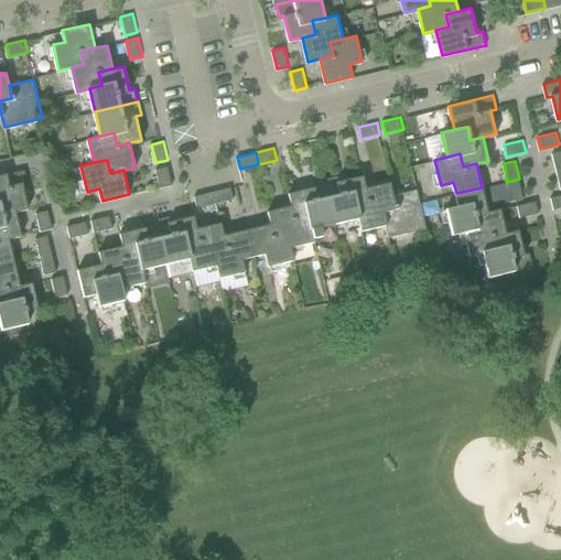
[(161,186),(173,184),(169,165),(157,168),(161,186)]
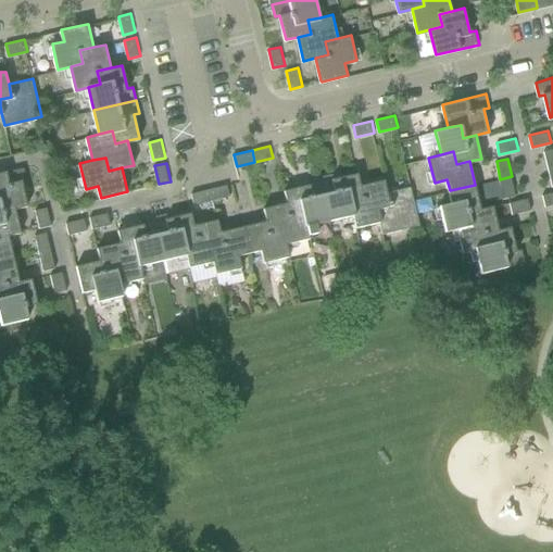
[(0,201),(2,211),(15,208),(27,204),(22,182),(28,179),(25,166),(0,172),(0,201)]
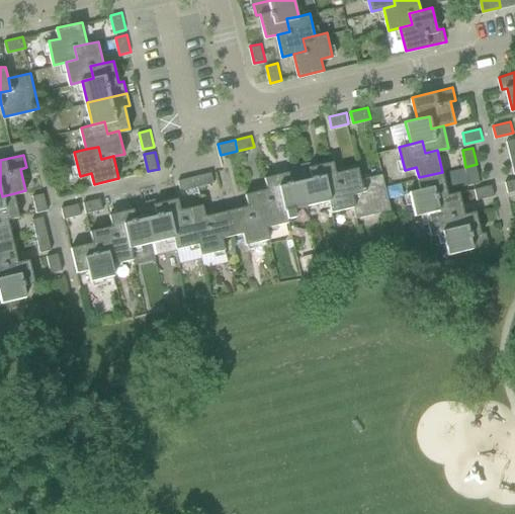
[(310,161),(297,164),(308,204),(329,199),(326,187),(338,184),(336,172),(333,160),(311,166),(310,161)]
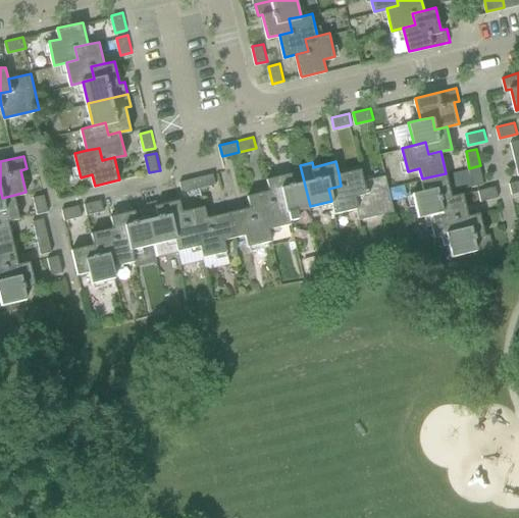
[(290,172),(267,177),(270,190),(273,202),(286,199),(291,219),(299,217),(297,209),(310,206),(300,165),(289,167),(290,172)]
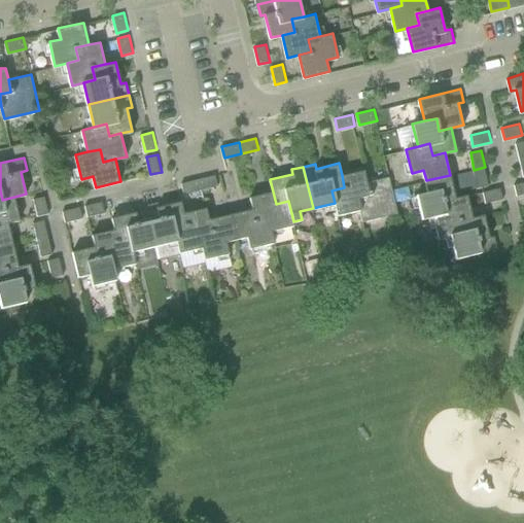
[(485,167),(474,170),(478,186),(489,184),(485,167)]
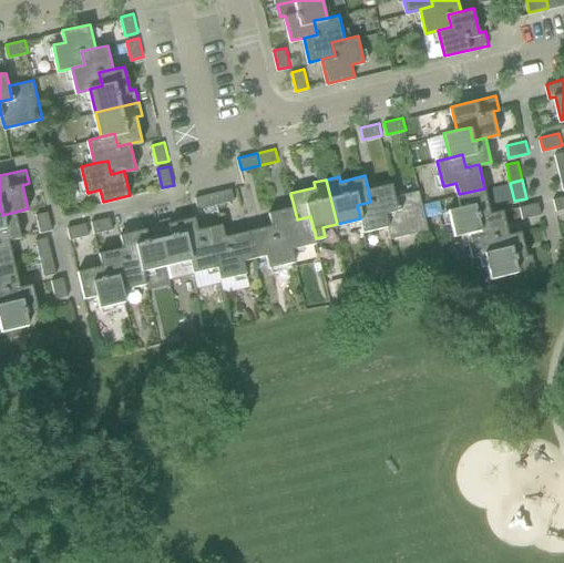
[(391,182),(368,188),(370,202),(357,205),(360,218),(363,231),(388,225),(385,212),(398,208),(395,195),(391,182)]
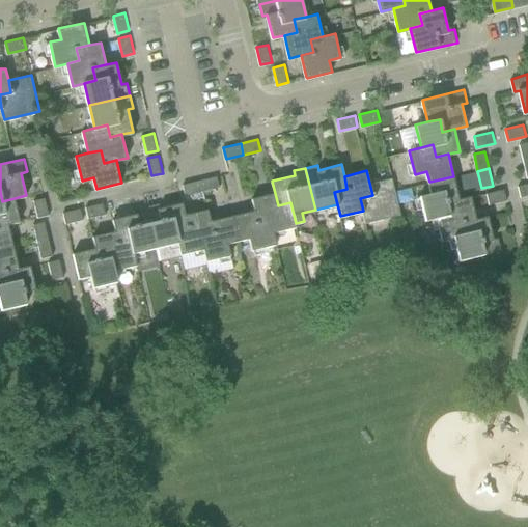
[(221,186),(218,174),(200,178),(203,190),(221,186)]
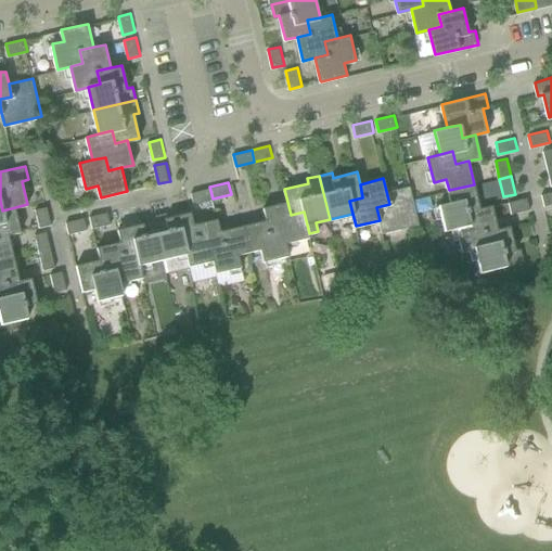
[(445,230),(457,227),(470,223),(466,210),(479,207),(474,184),(449,190),(451,202),(438,205),(445,230)]
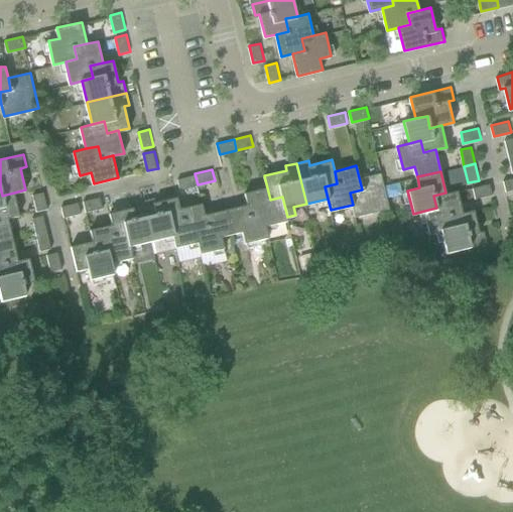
[(381,172),(359,177),(362,189),(350,193),(353,205),(355,216),(389,208),(381,172)]
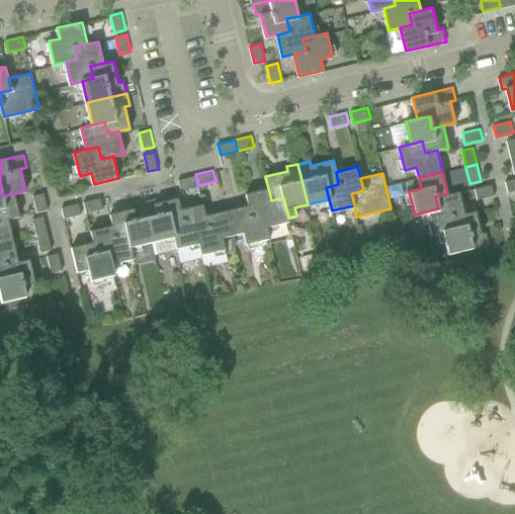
[(195,174),(179,178),(182,189),(198,185),(195,174)]
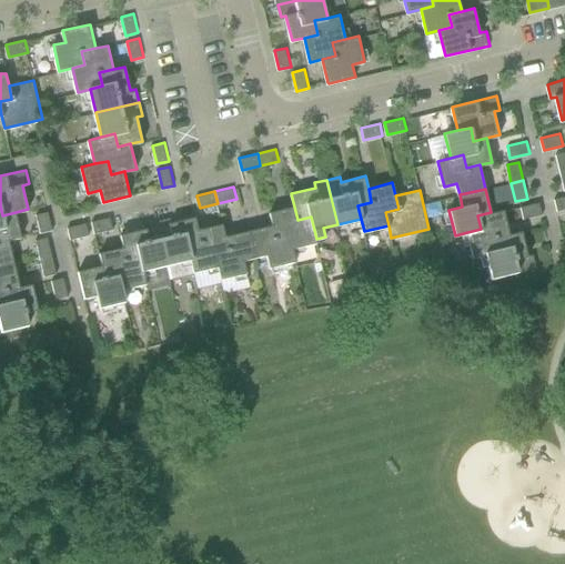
[(558,210),(564,208),(564,195),(555,198),(558,210)]
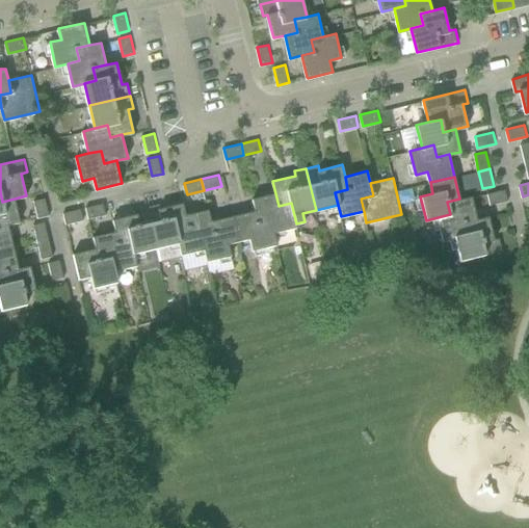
[(508,200),(506,188),(487,192),(491,204),(508,200)]
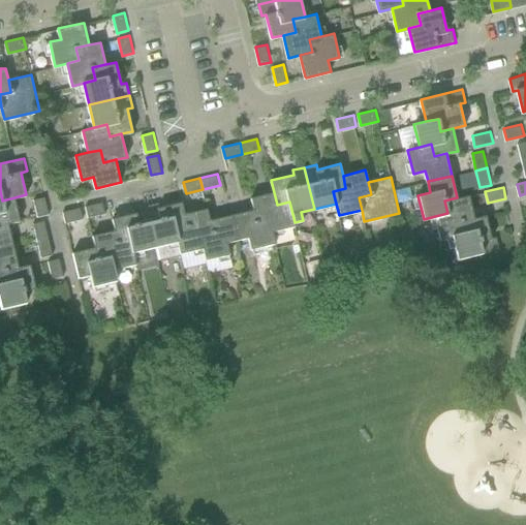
[(0,224),(7,222),(20,220),(14,197),(2,201),(0,191),(0,224)]
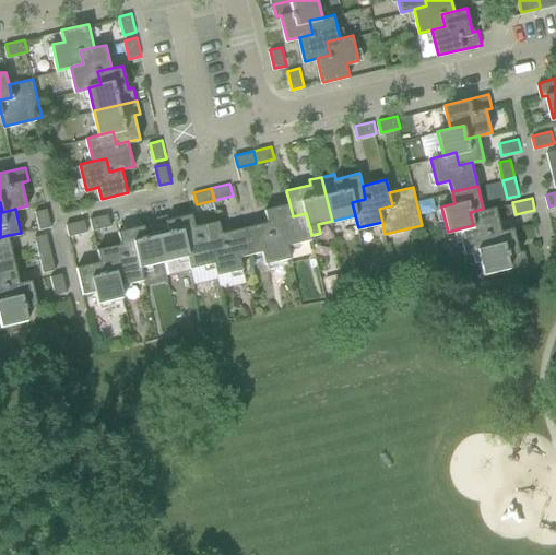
[(265,209),(269,221),(272,234),(285,231),(287,244),(312,238),(306,213),(293,216),(290,203),(265,209)]
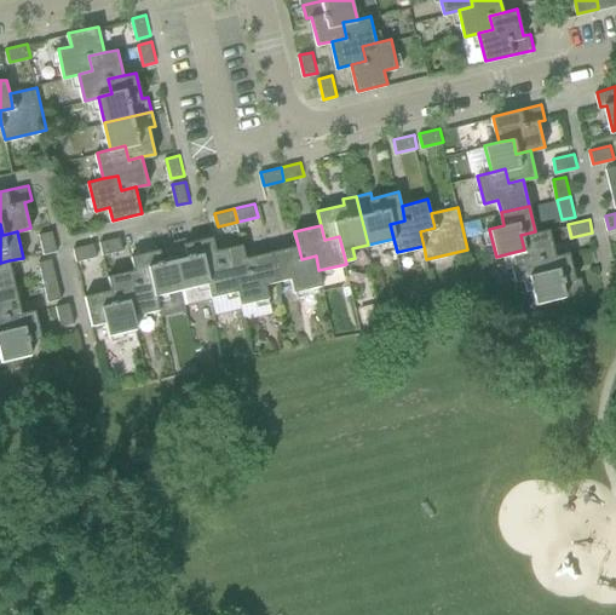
[(517,280),(530,276),(545,274),(541,258),(556,254),(550,228),(535,231),(520,235),(524,249),(510,253),(517,280)]
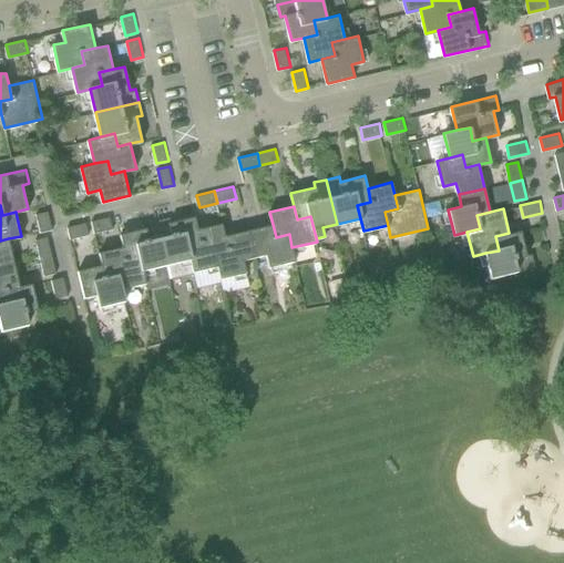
[(41,232),(53,228),(49,210),(37,213),(41,232)]
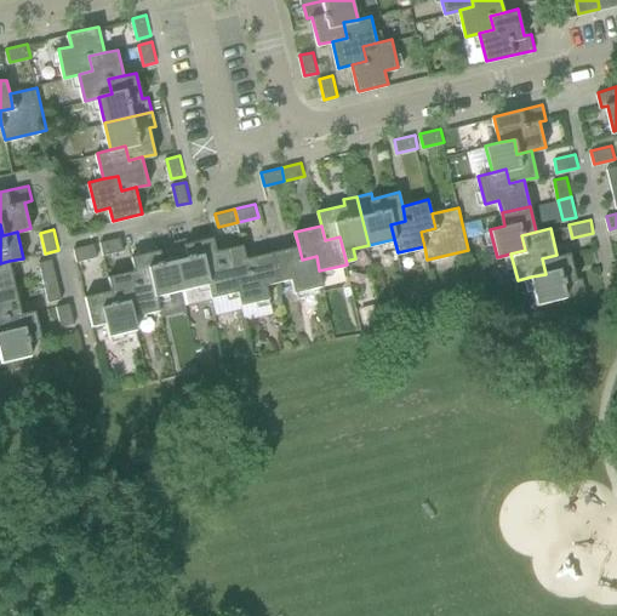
[(121,235),(101,240),(104,254),(125,249),(121,235)]
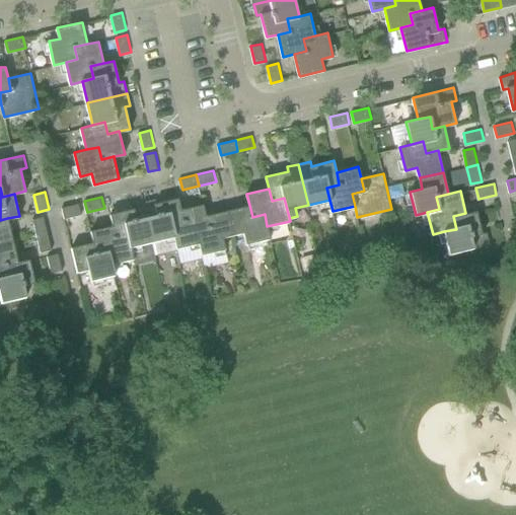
[(155,199),(143,201),(153,241),(175,236),(172,224),(183,221),(180,209),(178,198),(156,203),(155,199)]
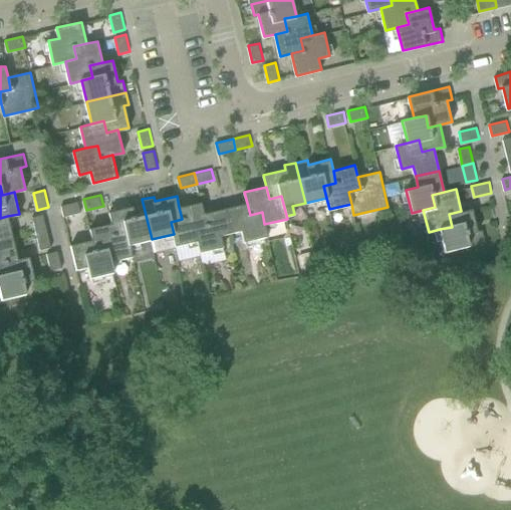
[(109,212),(112,223),(115,235),(128,232),(131,244),(152,239),(142,199),(130,202),(132,207),(109,212)]
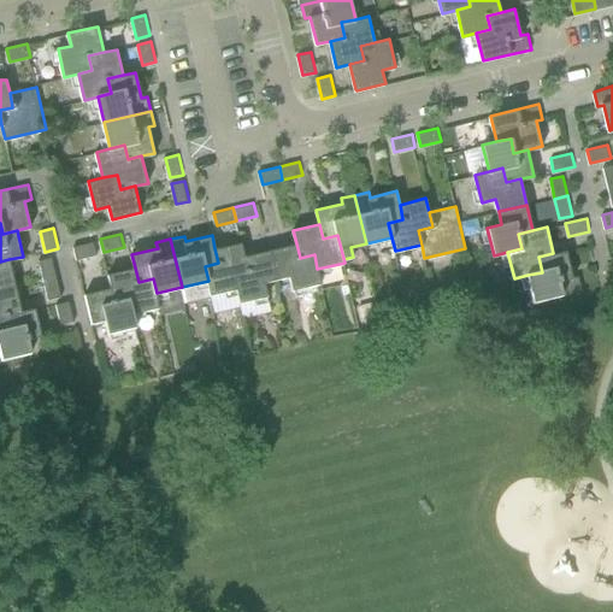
[(77,259),(98,253),(94,241),(75,246),(77,259)]
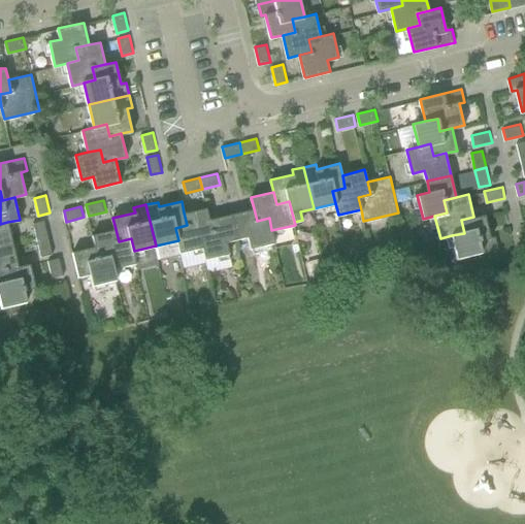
[(206,207),(184,213),(187,225),(175,228),(178,240),(181,252),(203,247),(200,234),(212,232),(209,220),(206,207)]
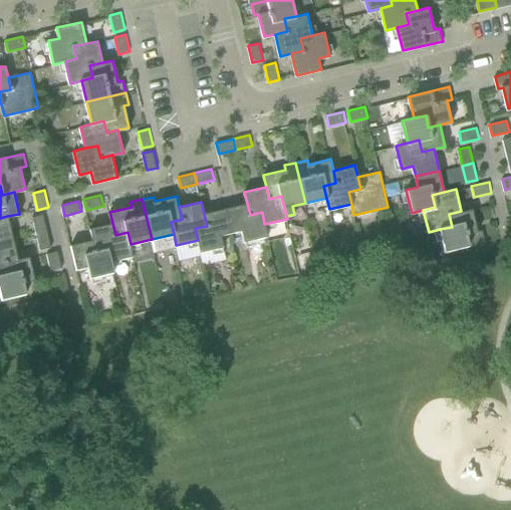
[(247,203),(225,209),(231,232),(241,230),(244,241),(267,236),(264,224),(262,212),(250,215),(247,203)]
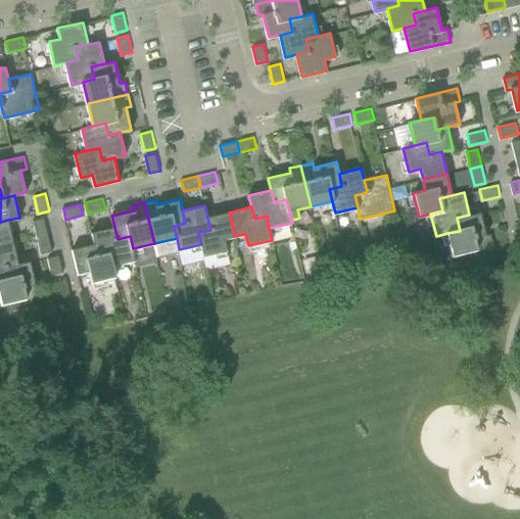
[(460,231),(447,233),(453,255),(493,245),(490,233),(485,234),(480,211),(469,215),(457,218),(460,231)]
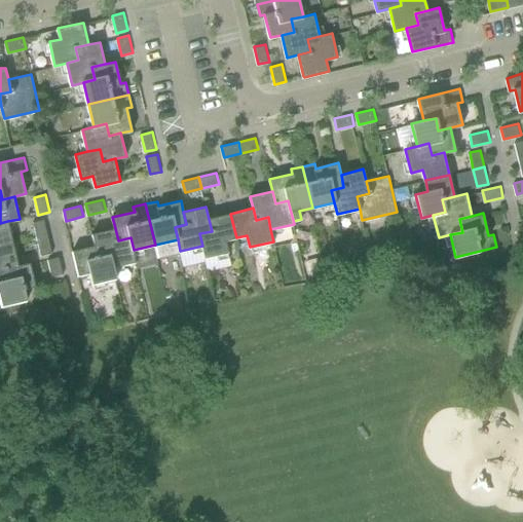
[(230,214),(209,219),(212,231),(199,233),(202,246),(206,257),(229,252),(226,240),(236,237),(230,214)]
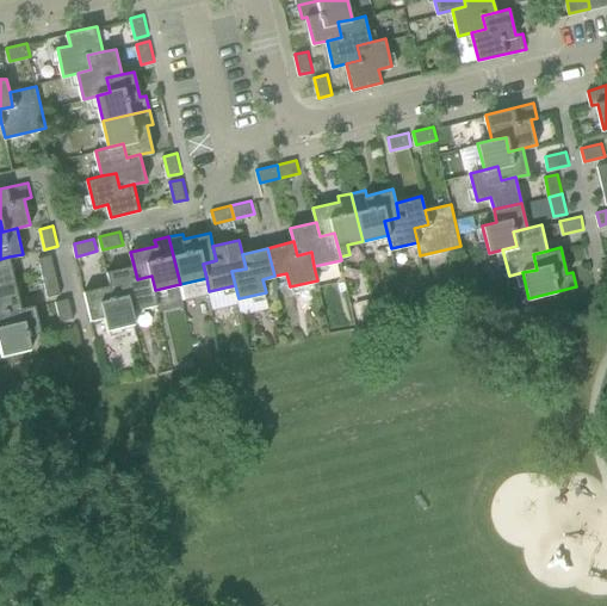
[(44,276),(57,273),(53,253),(39,257),(44,276)]
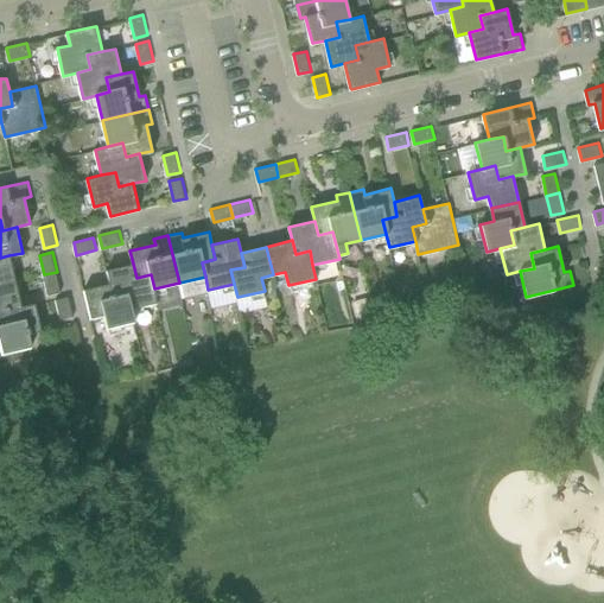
[(0,284),(14,281),(8,255),(0,258),(0,284)]
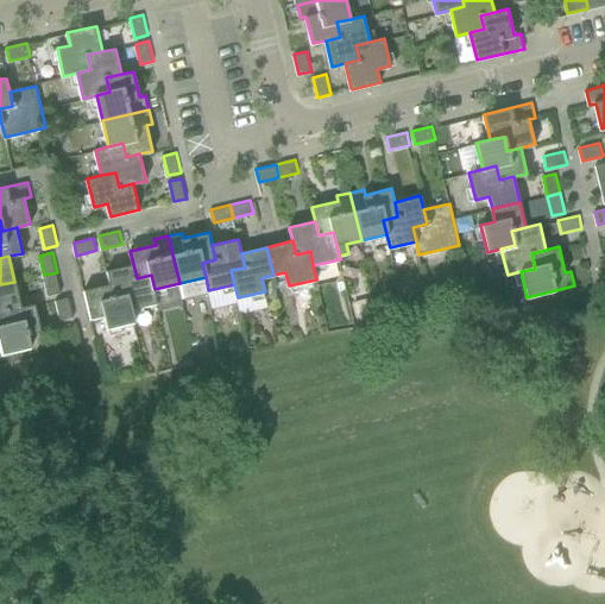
[(107,270),(111,283),(111,284),(114,299),(128,295),(132,309),(158,302),(155,289),(151,275),(137,278),(133,264),(107,270)]
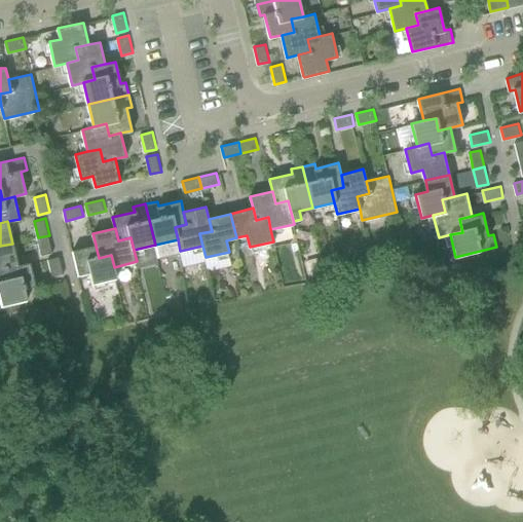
[(53,252),(49,235),(38,237),(42,255),(53,252)]
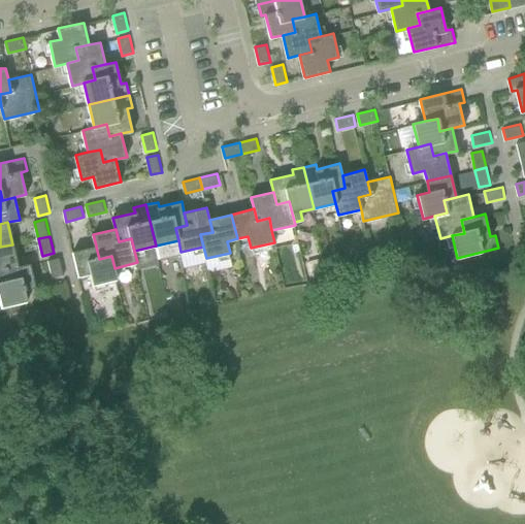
[(0,284),(9,282),(6,269),(18,266),(12,244),(0,247),(0,284)]
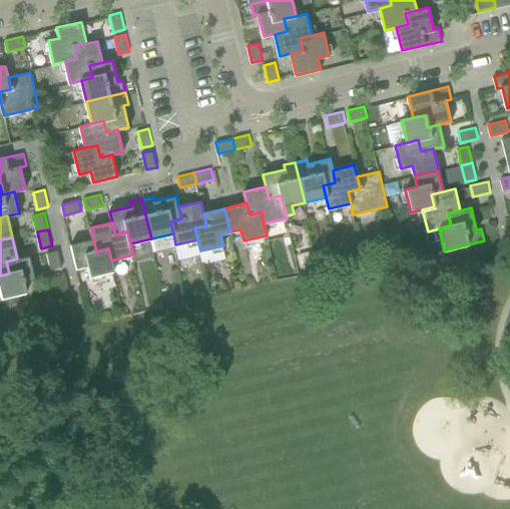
[(93,238),(71,244),(77,269),(88,266),(91,277),(113,272),(111,261),(108,248),(96,251),(93,239),(93,238)]
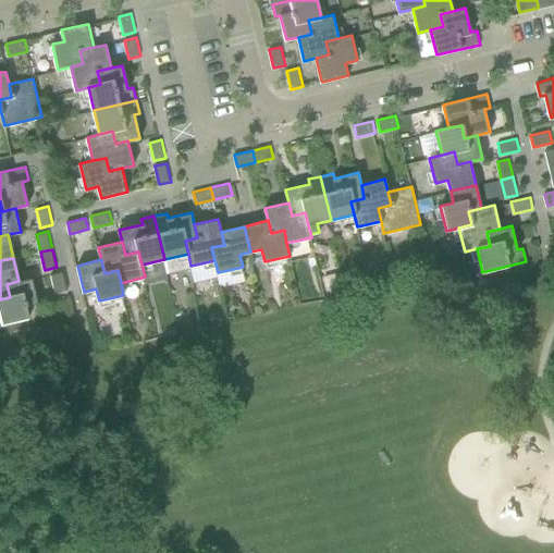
[(68,290),(63,271),(51,273),(56,292),(68,290)]
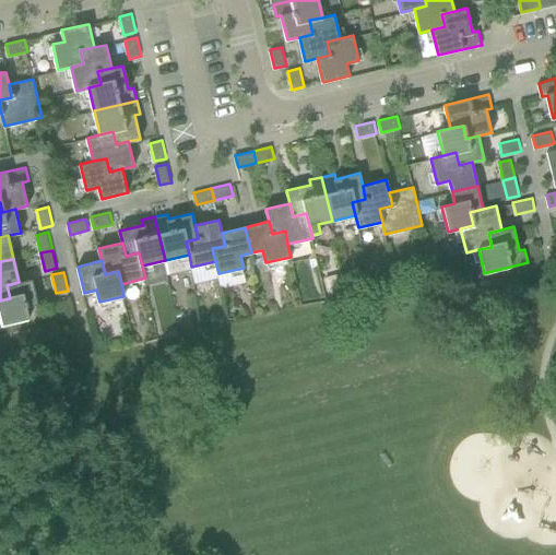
[(10,298),(0,300),(0,316),(2,326),(28,319),(25,307),(37,304),(32,279),(19,282),(7,285),(10,298)]
